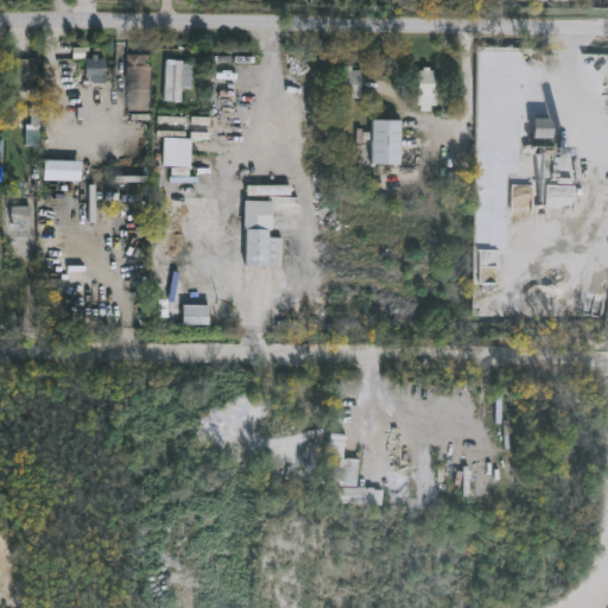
[(100,54),(100,57),(107,57),(107,77),(78,76),(78,78),(56,78),(56,61),(87,61),(87,58),(93,58),(93,55),(100,54)]
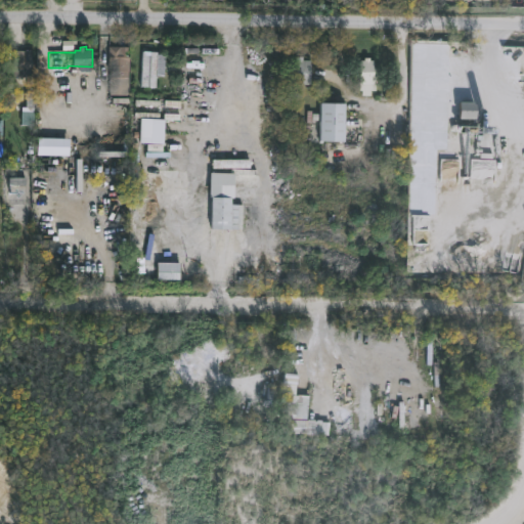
[(128,95),(111,95),(111,51),(120,51),(120,46),(131,46),(131,71),(129,71),(129,95),(128,95)]
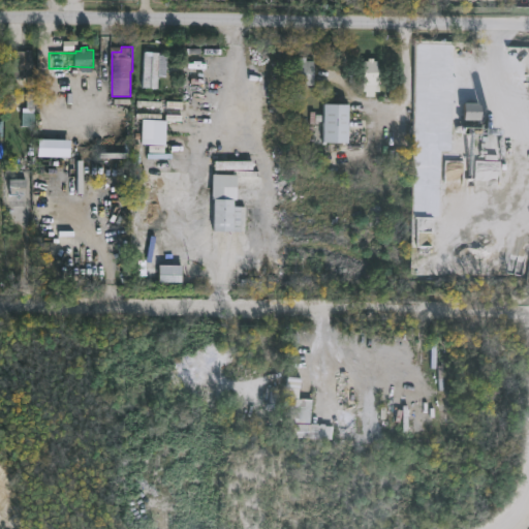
[(34,51),(32,78),(14,76),(16,50),(34,51)]
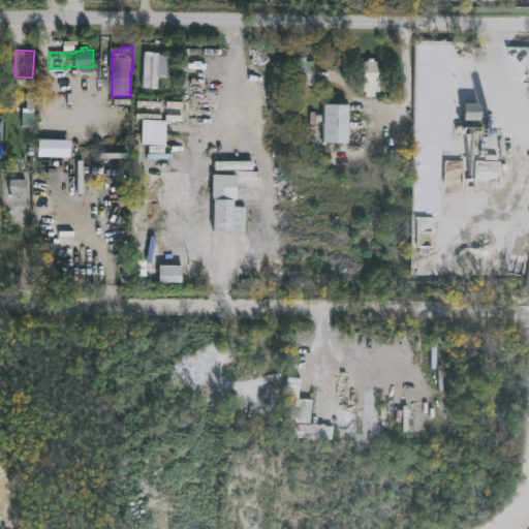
[(168,55),(167,76),(160,76),(159,88),(145,87),(146,51),(161,52),(161,54),(168,55)]
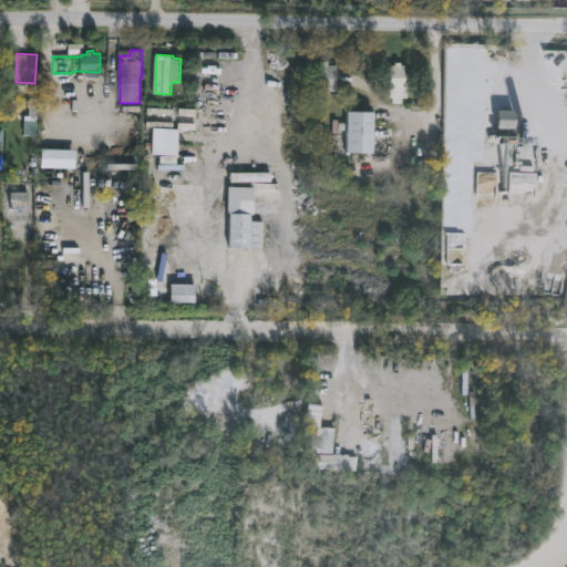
[(331,61),(331,64),(339,64),(339,91),(331,91),(331,98),(317,98),(317,64),(323,64),(323,61),(331,61)]
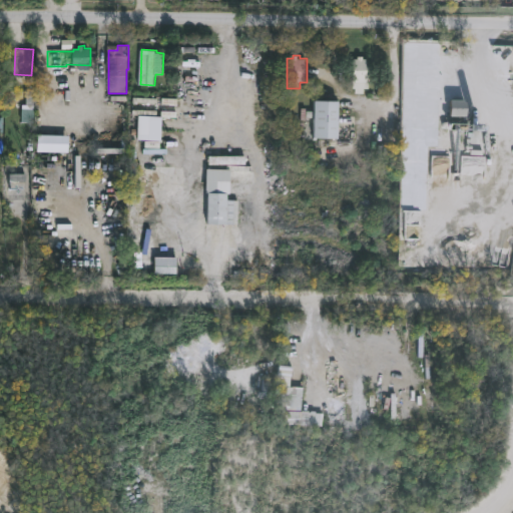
[(369,58),(369,66),(371,66),(370,89),(354,88),(355,58),(359,58),(359,56),(365,56),(365,58),(369,58)]
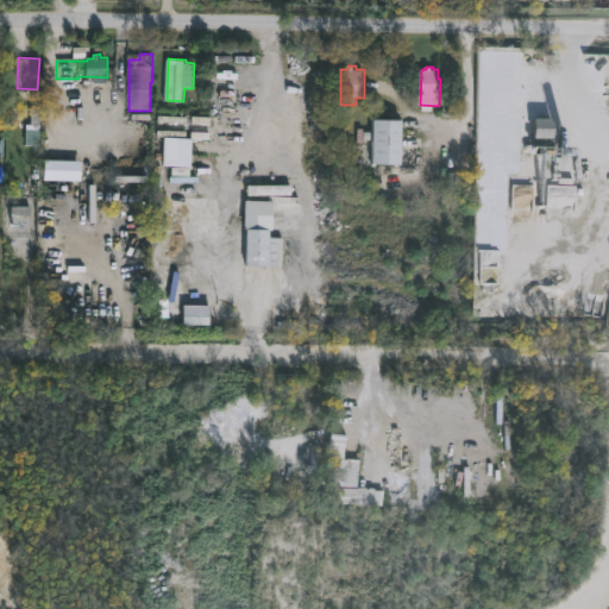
[(406,119),(403,164),(376,163),(376,140),(364,139),(365,131),(376,132),(377,119),(406,119)]
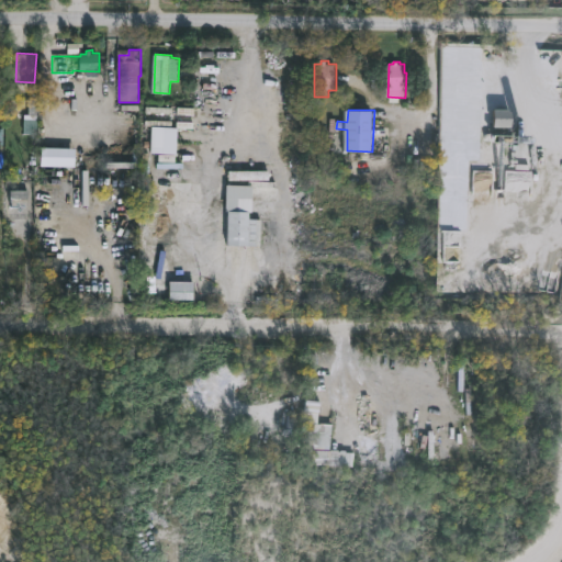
[(278,186),(278,211),(254,211),(254,212),(250,212),(250,218),(262,220),(261,246),(229,246),(231,212),(227,212),(227,184),(254,186),(254,199),(260,199),(261,186),(278,186)]
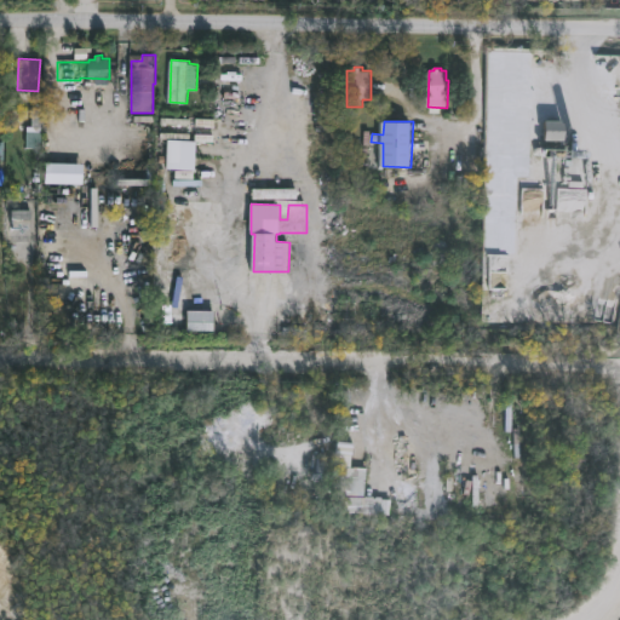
[(216,310),(216,331),(188,331),(188,310),(216,310)]
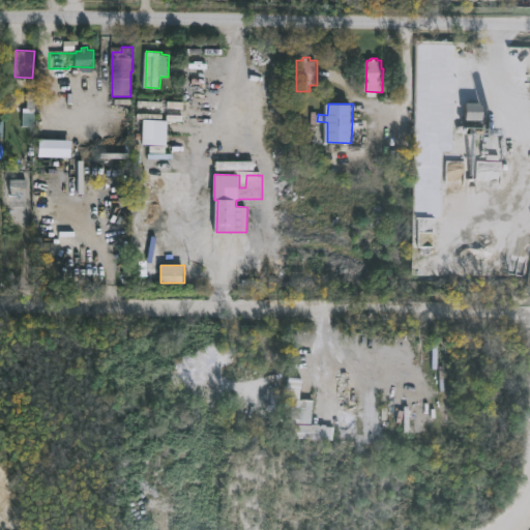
[(314,400),(313,424),(327,423),(327,438),(290,437),(290,427),(292,427),(293,401),(297,401),(297,399),(314,400)]
